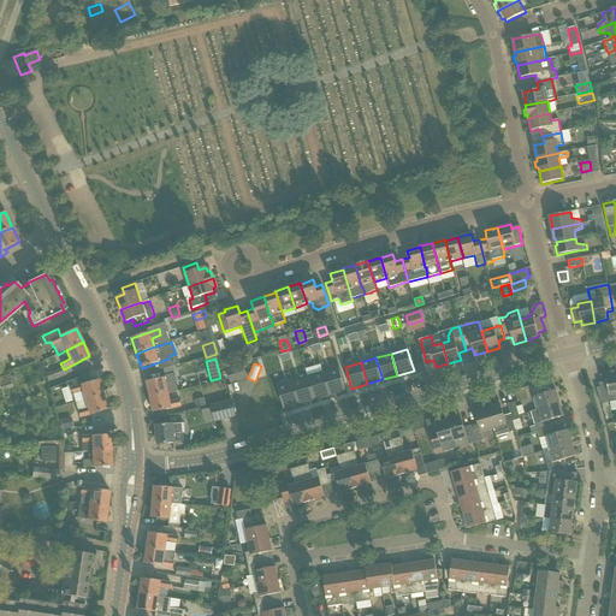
[(230,383),(248,378),(244,366),(226,371),(230,383)]
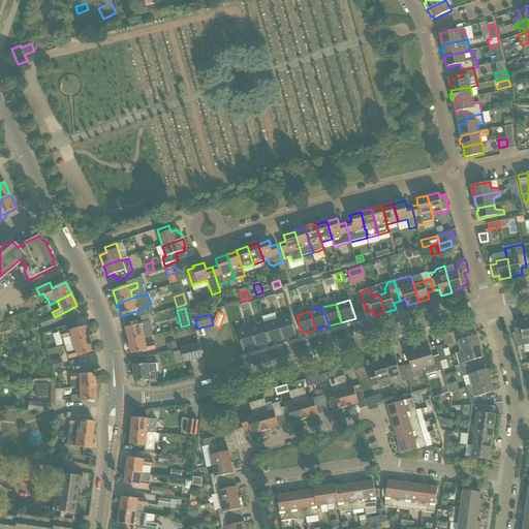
[(291,316),(278,320),(283,339),(297,335),(291,316)]
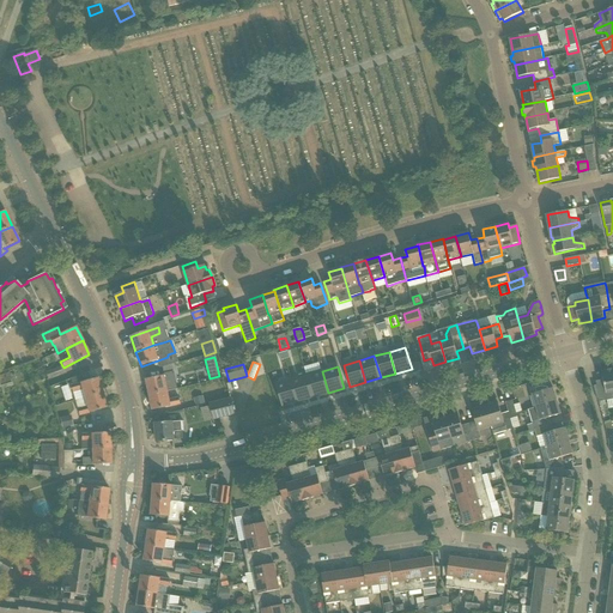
[(47,380),(62,375),(60,368),(44,372),(47,380)]
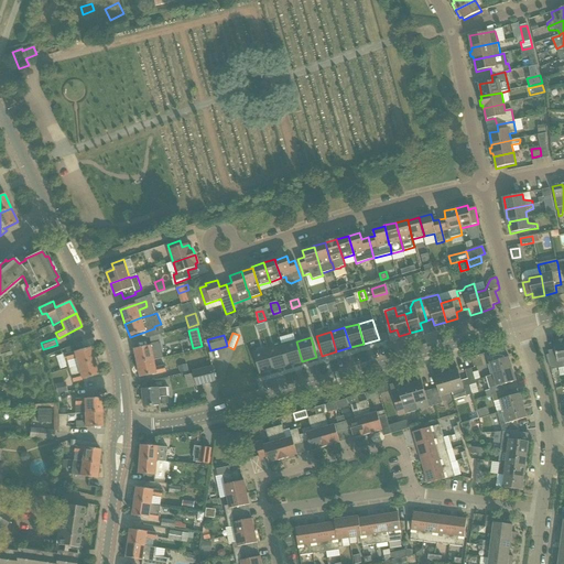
[(556,353),(549,355),(546,355),(550,368),(552,367),(552,368),(552,370),(563,367),(563,339),(554,342),(556,353)]
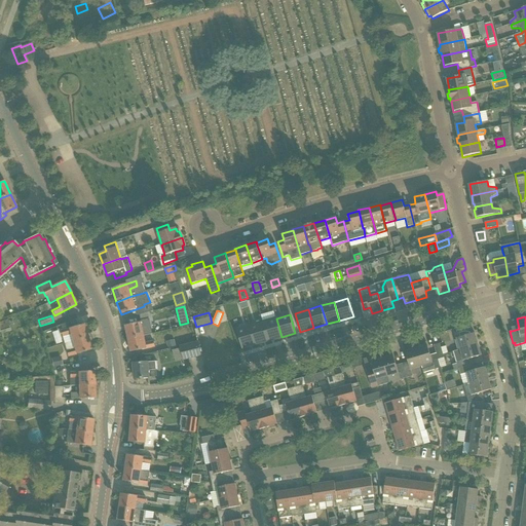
[(7,318),(0,321),(0,332),(1,333),(0,332),(10,328),(7,318)]
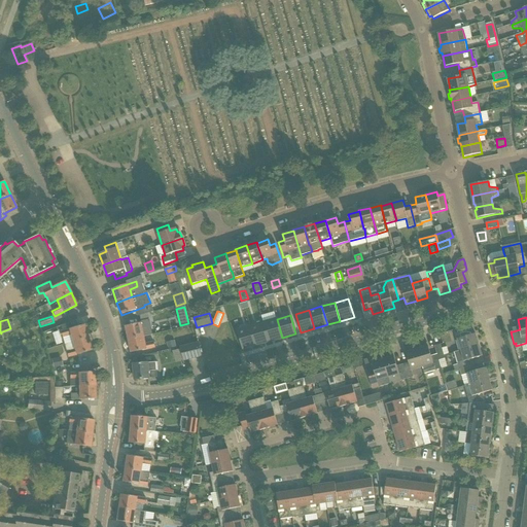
[(277,319),(264,323),(269,342),(282,338),(277,319)]
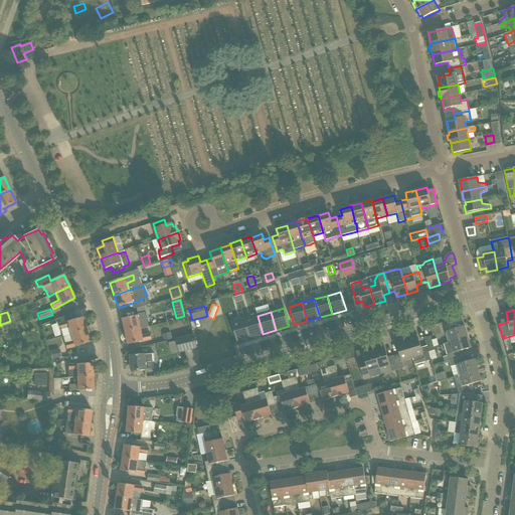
[(123,319),(126,332),(141,329),(150,327),(148,319),(146,313),(137,315),(138,316),(123,319)]
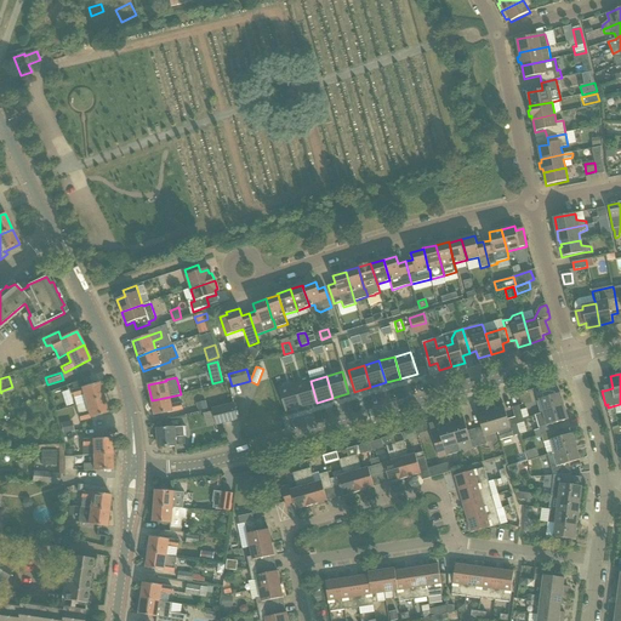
[(302,406),(317,403),(311,381),(295,385),(302,406)]
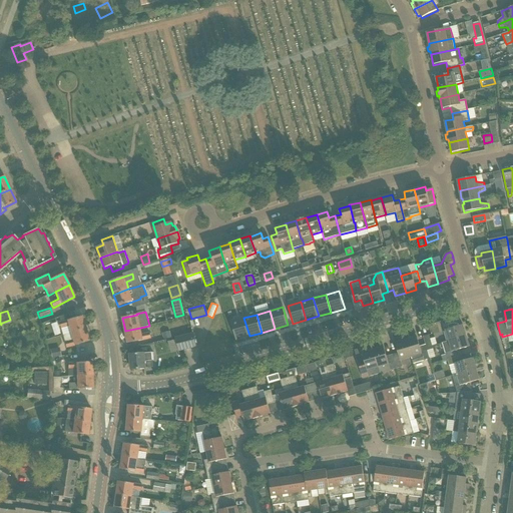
[(70,334),(85,329),(82,317),(59,323),(60,328),(68,326),(70,334)]
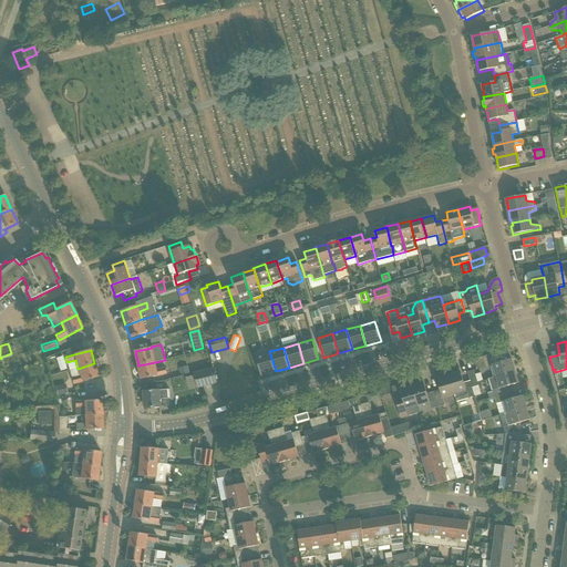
[(255,356),(261,375),(276,371),(269,351),(255,356)]
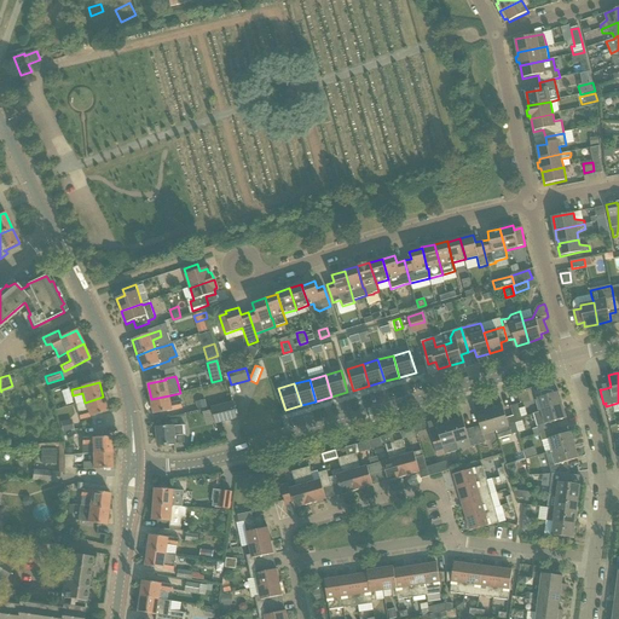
[(559,392),(538,398),(542,411),(562,405),(559,392)]
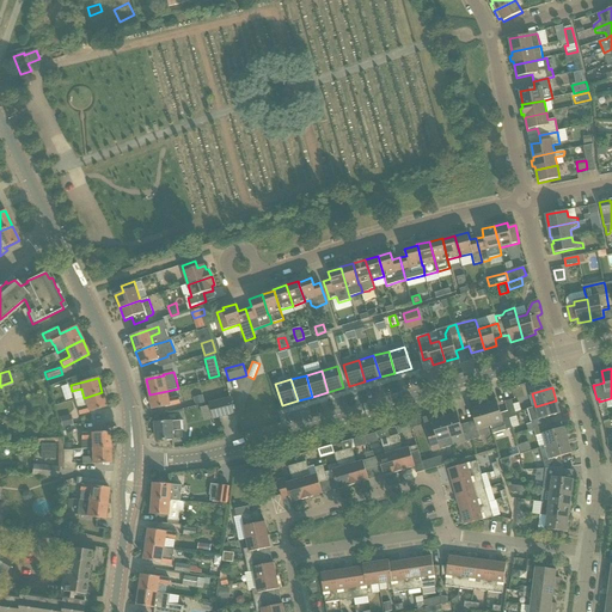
[(167,391),(150,395),(152,410),(181,404),(179,397),(170,399),(167,391)]
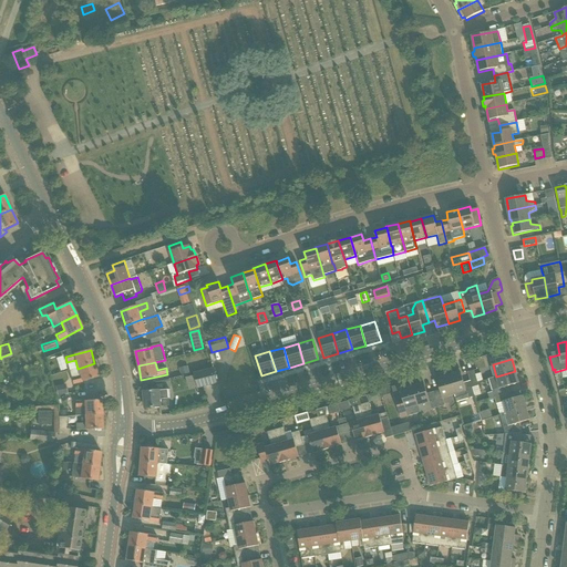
[(73,384),(99,378),(94,363),(78,369),(80,377),(71,379),(73,384)]
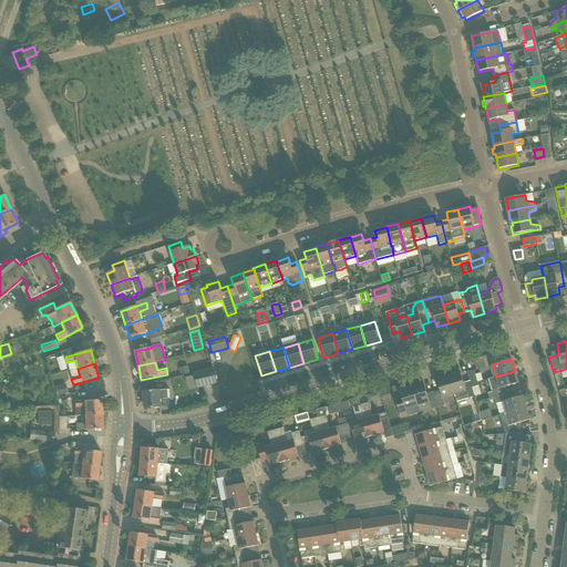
[(179,369),(181,375),(189,374),(188,367),(179,369)]
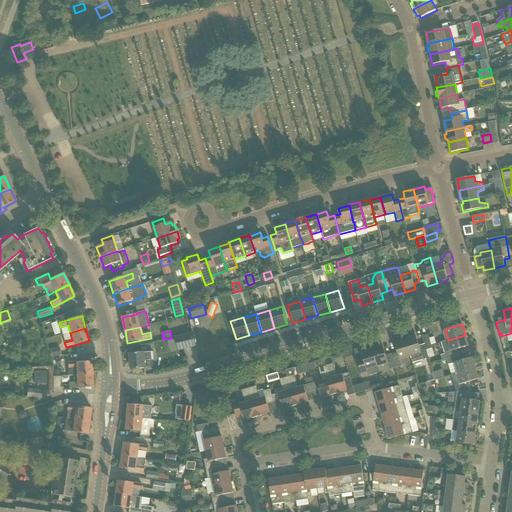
[(196,346),(194,337),(193,332),(175,337),(176,339),(178,350),(179,351),(196,346)]
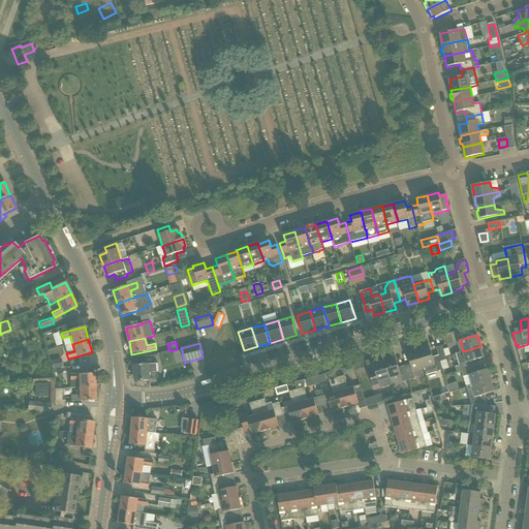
[(446,360),(445,356),(443,350),(442,345),(436,347),(439,355),(441,362),(446,360)]
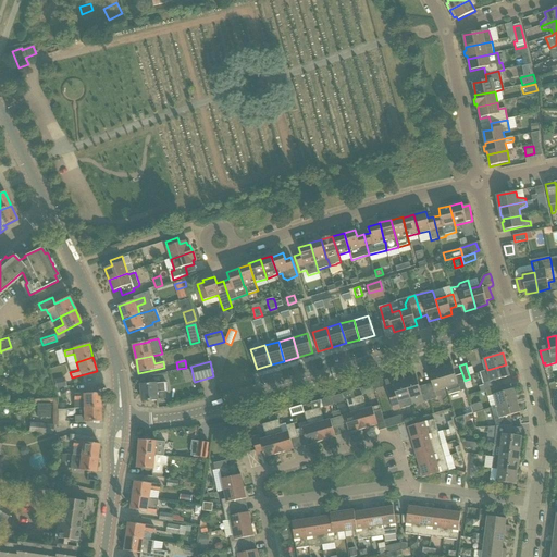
[(509,376),(506,364),(487,370),(481,372),(484,385),(486,390),(500,385),(499,380),(509,376)]
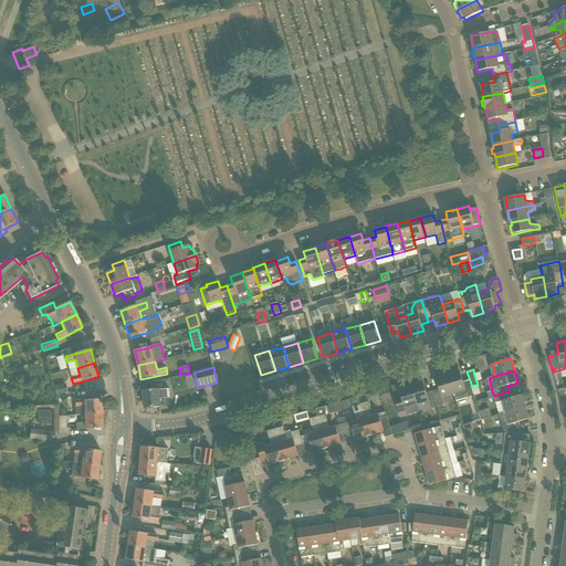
[(472,387),(470,380),(463,383),(460,371),(448,375),(453,395),(453,394),(456,401),(474,396),(472,387)]
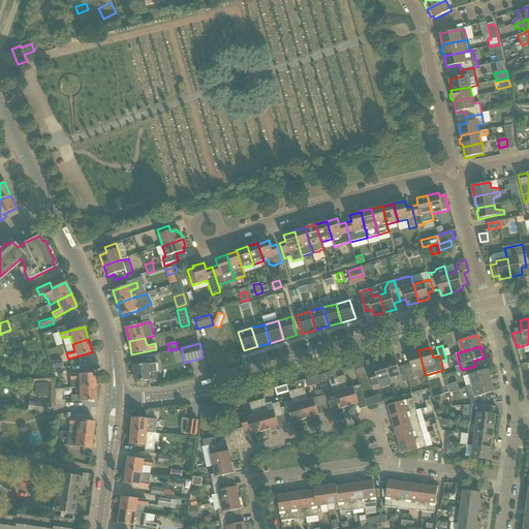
[(424,369),(418,350),(407,354),(410,364),(404,366),(408,380),(414,378),(412,372),(424,369)]
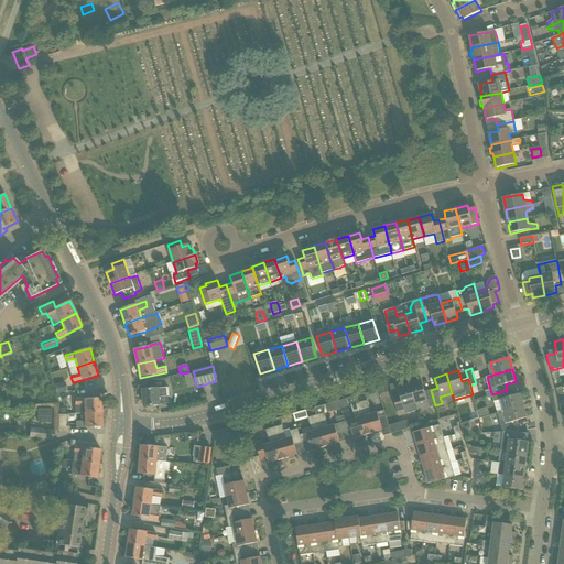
[(410,384),(415,404),(427,400),(430,408),(435,405),(431,390),(425,392),(422,381),(410,384)]
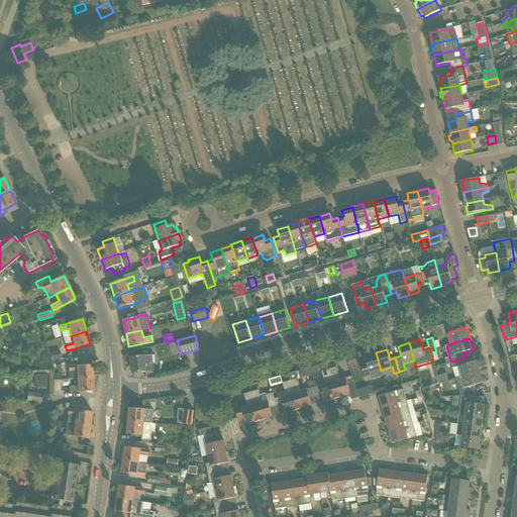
[(148,355),(148,350),(138,351),(138,356),(131,357),(132,373),(146,372),(146,371),(154,371),(153,364),(156,364),(154,355),(148,355)]
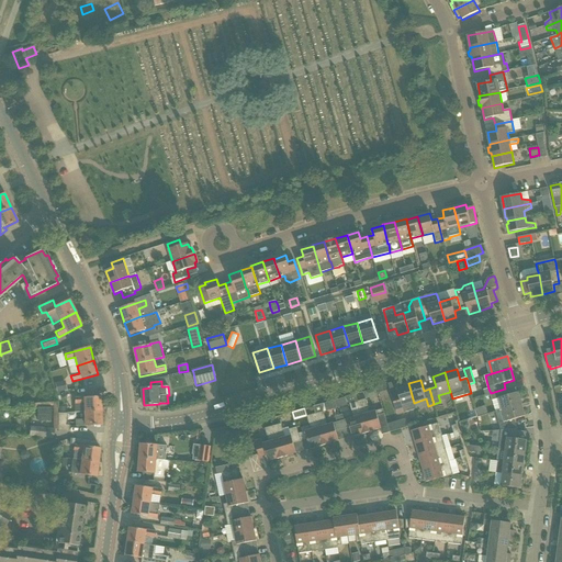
[(389,391),(385,382),(377,385),(379,393),(389,391)]
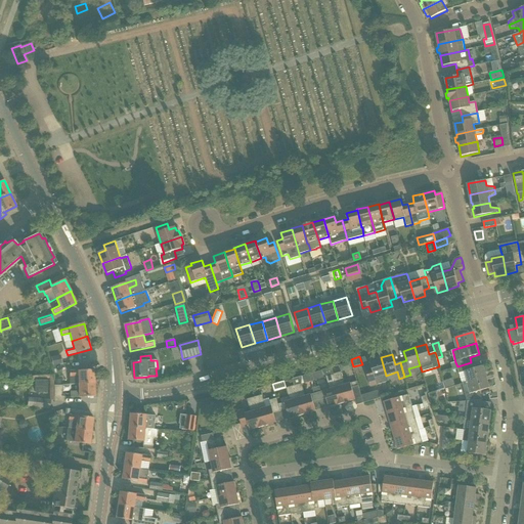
[(386,376),(381,357),(369,360),(370,365),(364,367),(370,387),(378,385),(388,382),(386,376)]
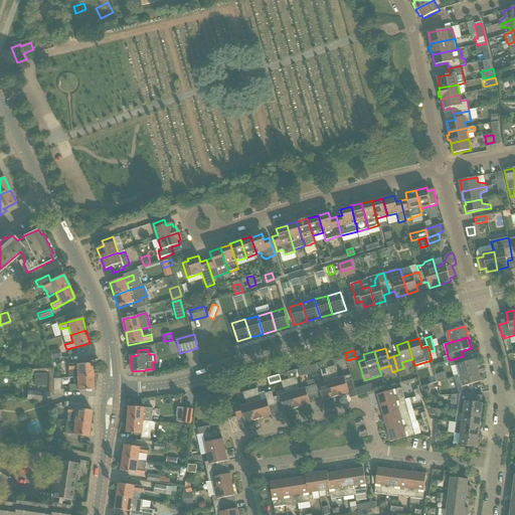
[(450,360),(454,377),(461,375),(478,370),(475,359),(465,362),(463,356),(450,360)]
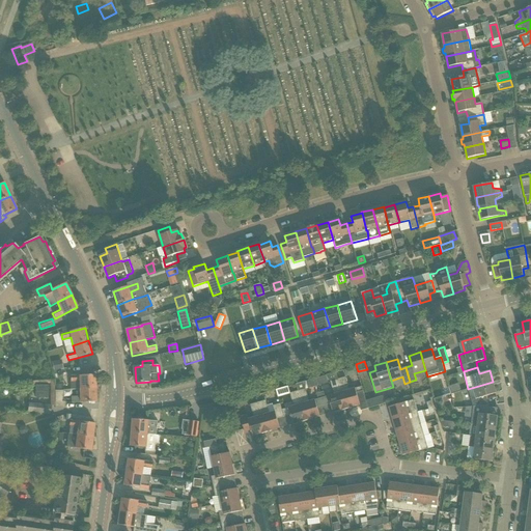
[(346,410),(338,380),(336,372),(326,375),(330,382),(334,395),(322,398),(324,406),(330,403),(333,413),(342,410),(342,411),(346,410)]
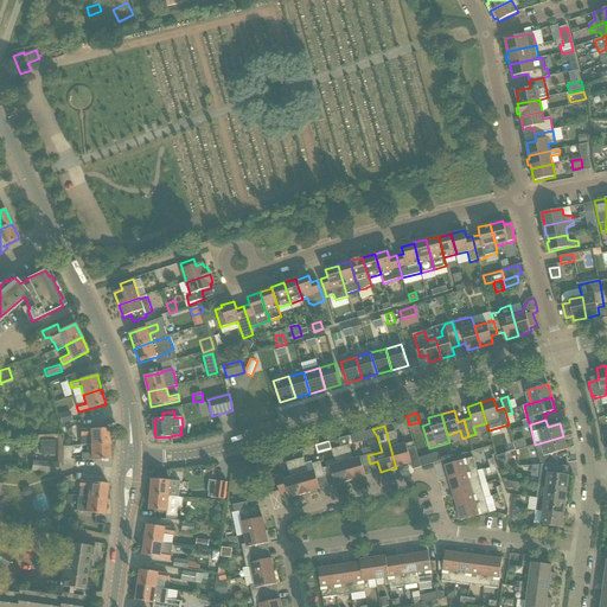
[(109,445),(109,429),(81,430),(81,436),(90,436),(90,445),(109,445)]
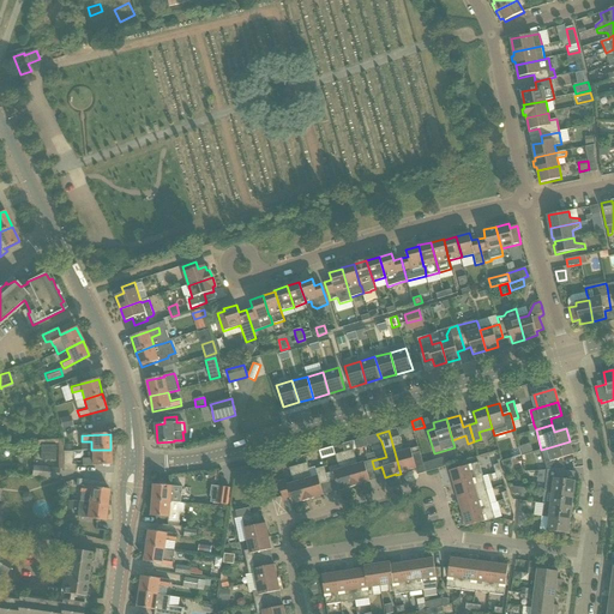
[(417,475),(426,473),(419,447),(404,451),(399,437),(391,439),(401,474),(407,471),(415,468),(417,475)]
